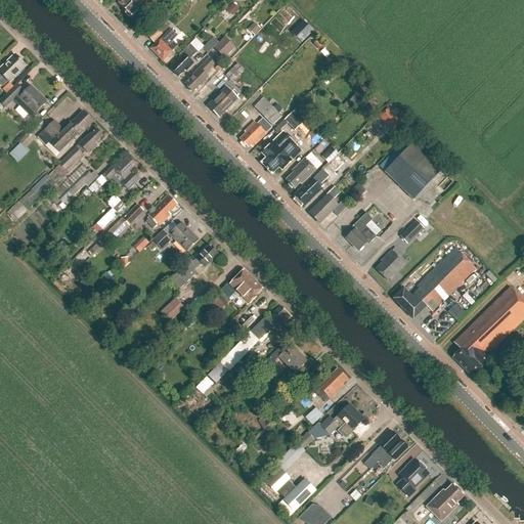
[(122,0),(119,3),(125,10),(126,11),(125,14),(128,17),(131,17),(132,17),(147,1),(146,0),(122,0)]
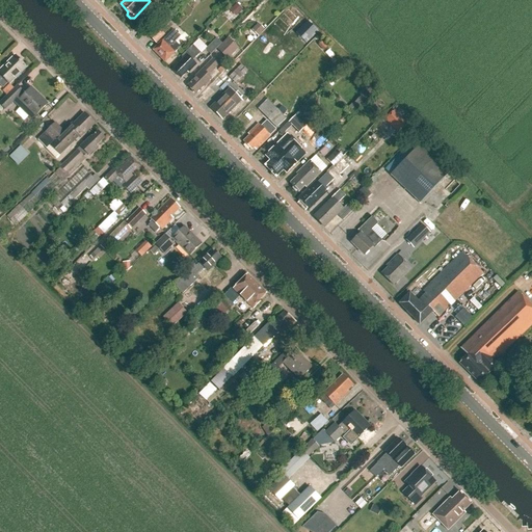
[(236,17),(243,9),(237,4),(230,11),(236,17)]
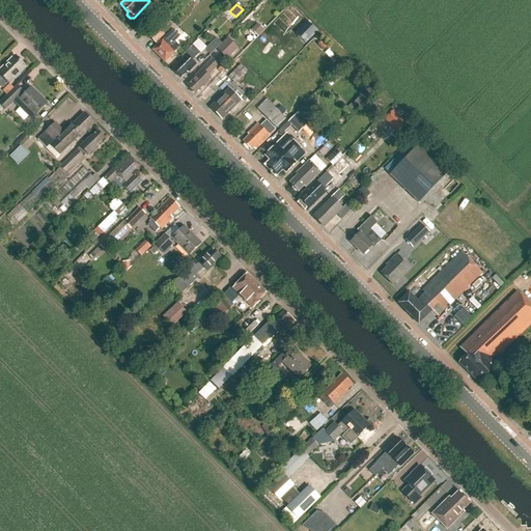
[(259,34),(267,29),(260,22),(253,28),(259,34)]
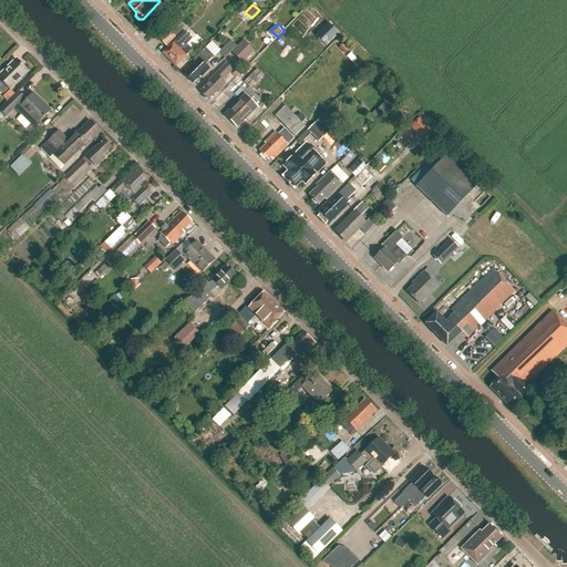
[(316,35),(327,47),(339,34),(328,23),(316,35)]
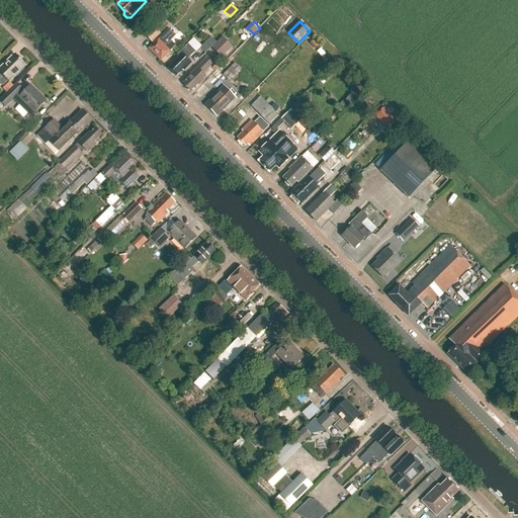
[(164,31),(157,23),(145,35),(154,44),(149,49),(161,61),(176,47),(170,40),(176,35),(169,28),(162,35),(161,34),(164,31)]
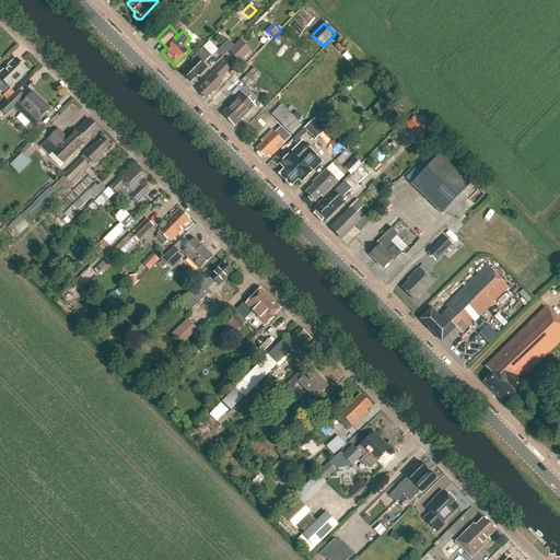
[(229,41),(217,53),(222,58),(234,46),(229,41)]
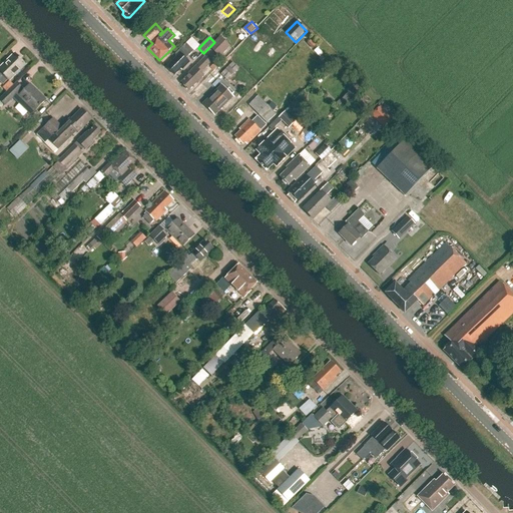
[(219,57),(230,47),(219,37),(209,47),(219,57)]
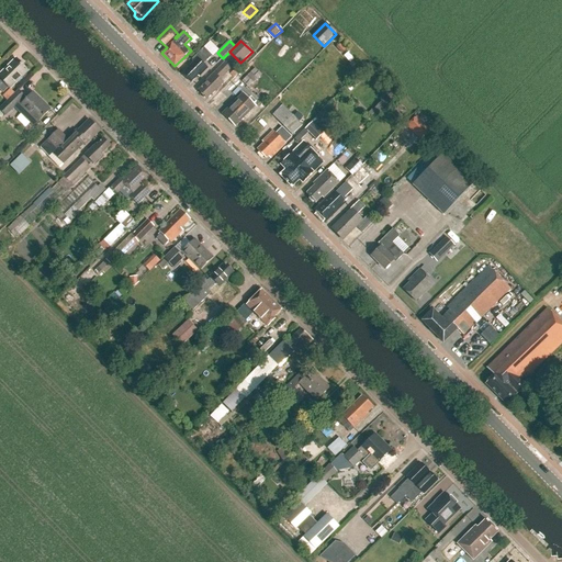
[(341,54),(346,51),(340,44),(336,48),(341,54)]
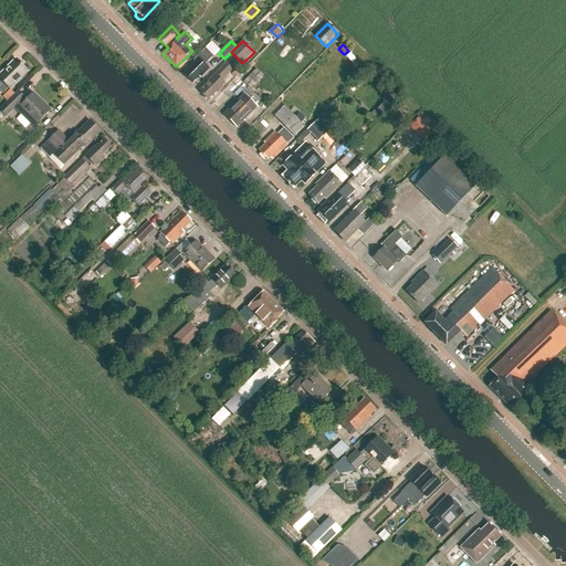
[(194,61),(196,62),(184,74),(192,83),(202,74),(203,75),(210,69),(206,64),(213,56),(206,48),(194,61)]
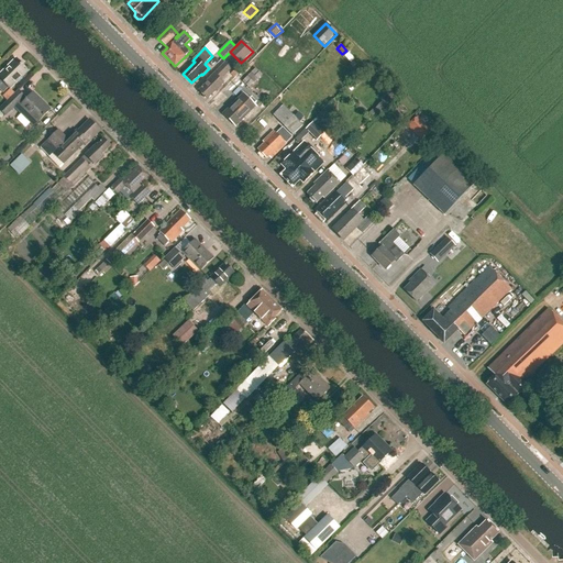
[(354,62),(355,61),(348,53),(344,57),(350,63),(351,64),(354,62)]
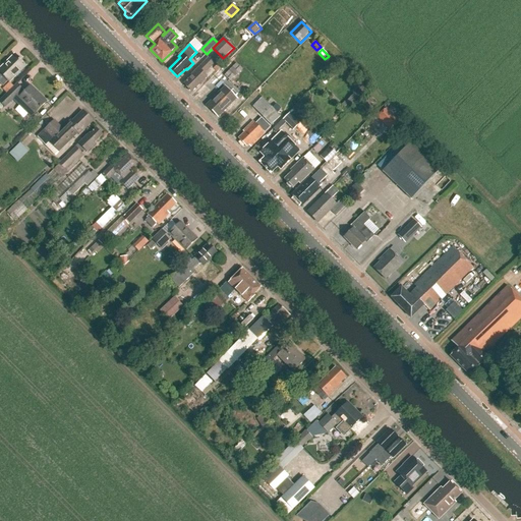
[(14,55),(0,68),(0,73),(8,82),(25,66),(14,55)]
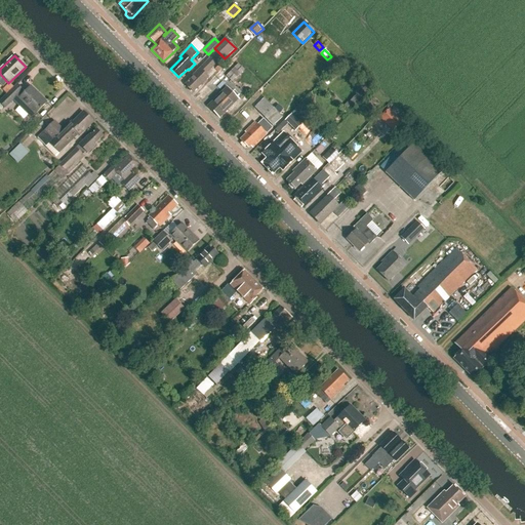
[(190,79),(191,79),(186,85),(194,92),(201,85),(202,86),(207,82),(205,81),(208,78),(205,75),(215,64),(209,58),(190,79)]
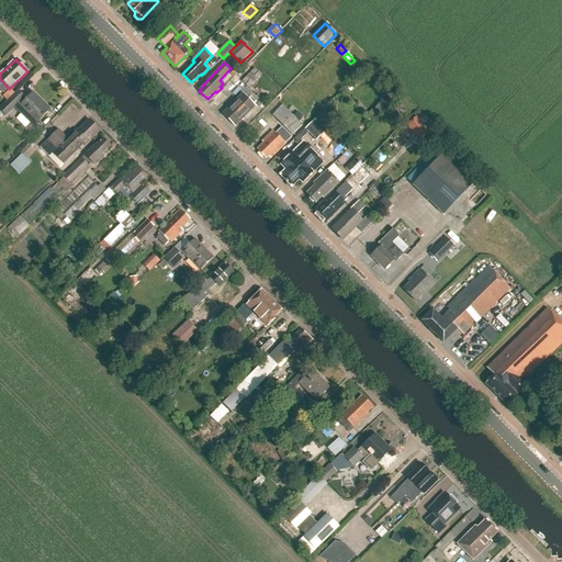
[(236,77),(242,81),(254,69),(248,64),(236,77)]
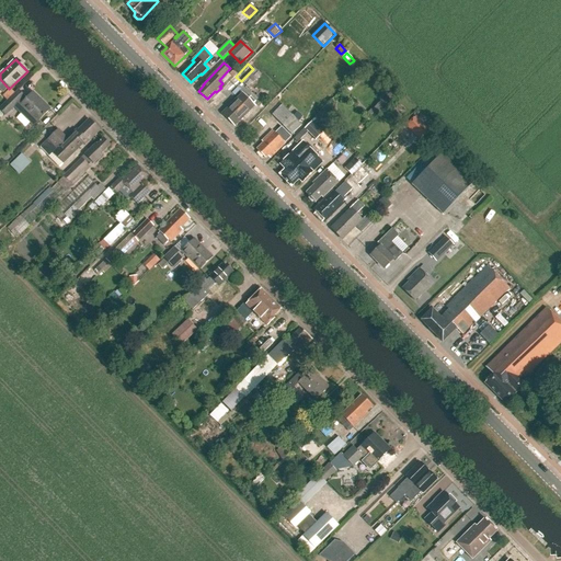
[(232,78),(240,70),(237,67),(229,75),(232,78)]
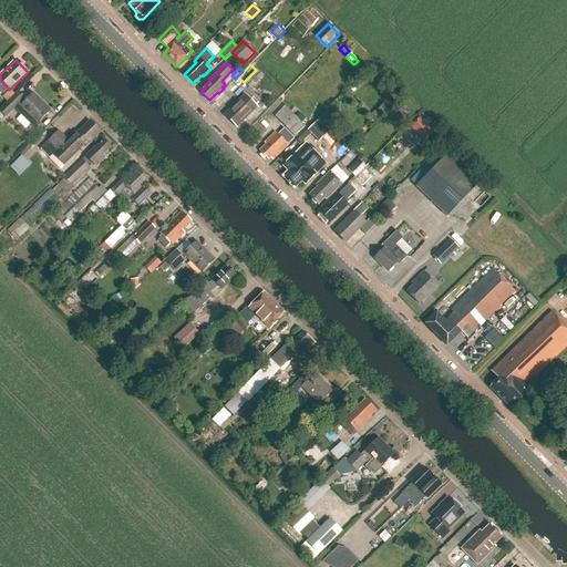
[(250,90),(263,76),(256,70),(244,82),(250,90)]
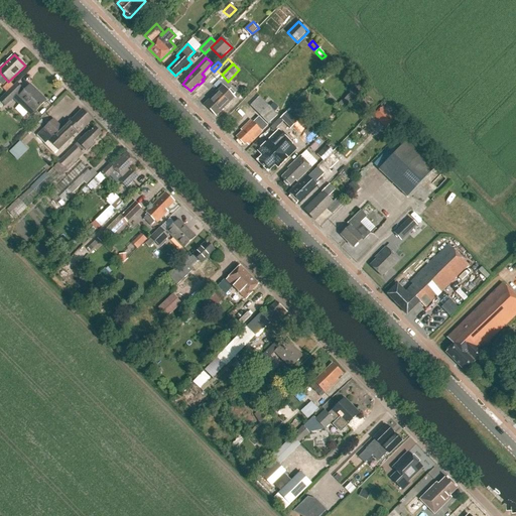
[(29,86),(24,91),(16,83),(0,99),(0,102),(5,108),(16,96),(33,113),(45,101),(29,86)]
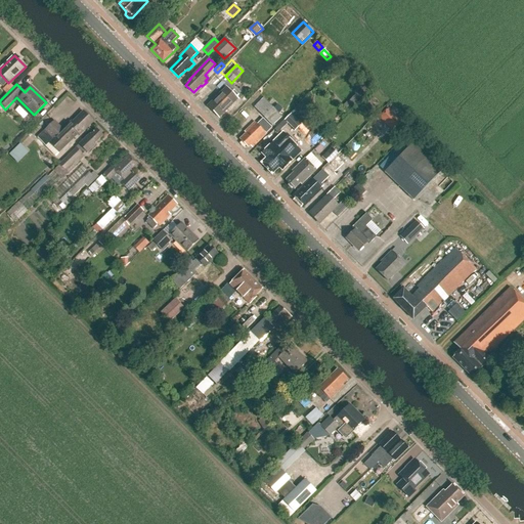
[(207,106),(219,119),(219,118),(238,99),(226,88),(207,106)]
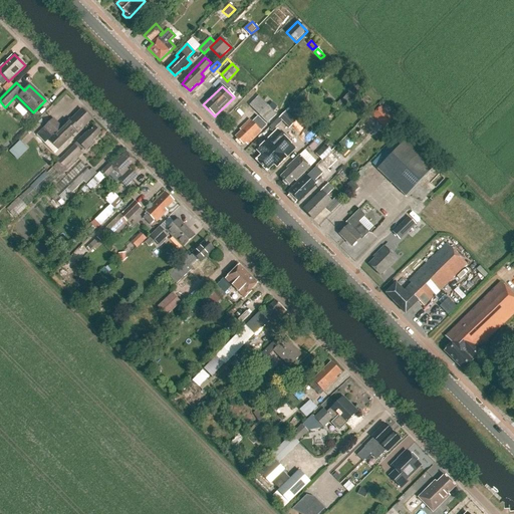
[(350,91),(342,100),(347,105),(356,97),(350,91)]
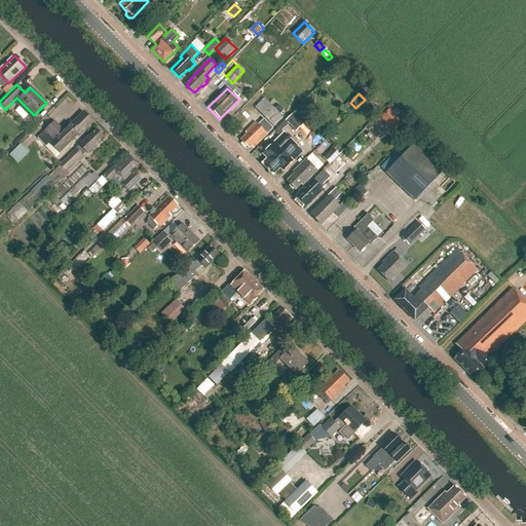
[(273,127),(283,118),(264,99),(255,108),(273,127)]
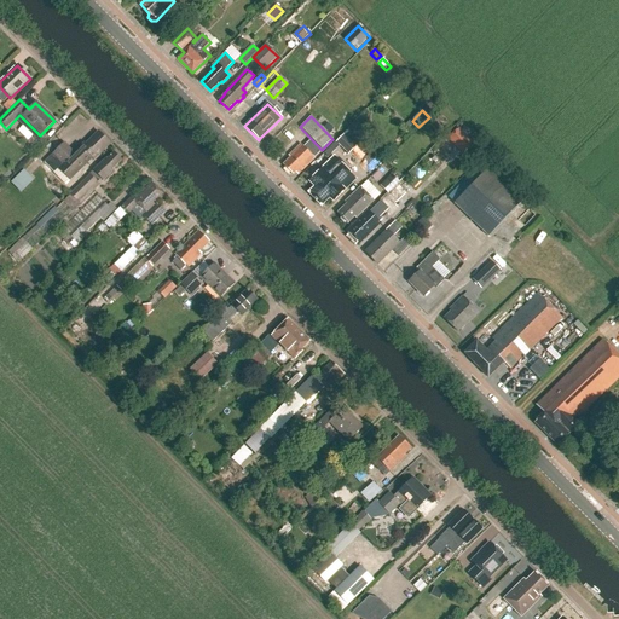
[(473,143),(458,129),(449,139),(463,154),(473,143)]
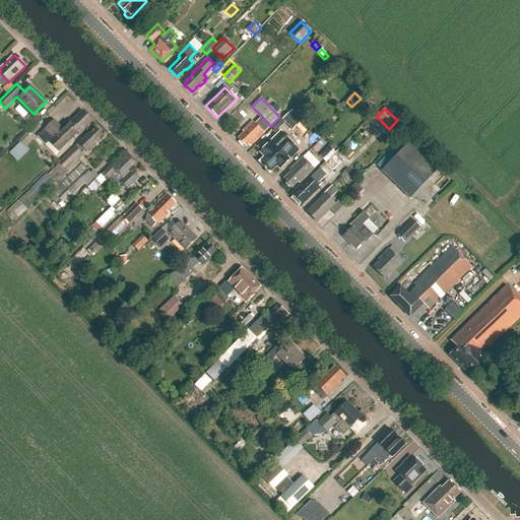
[(78,135),(92,121),(81,111),(71,121),(70,120),(62,128),(54,120),(37,137),(46,146),(50,141),(59,151),(77,133),(78,135)]
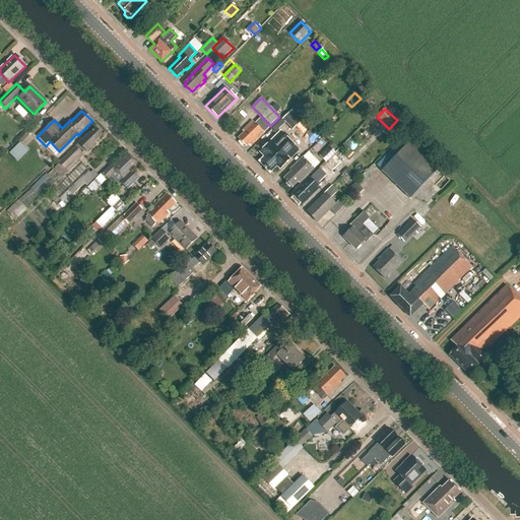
[(283,120),(295,131),(300,126),(288,115),(283,120)]
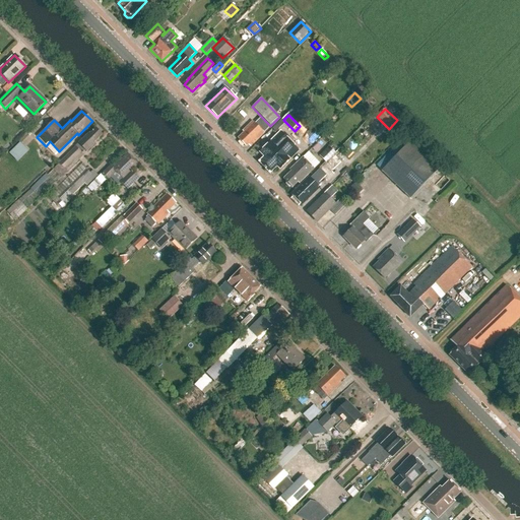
[(250,147),(264,133),(263,132),(269,127),(261,119),(255,124),(252,121),(242,131),(244,133),(238,139),(246,147),(248,144),(250,147)]
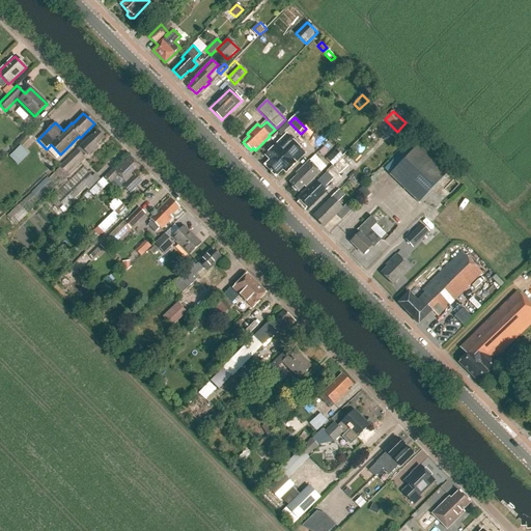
[(98,146),(96,145),(104,138),(96,132),(91,137),(90,136),(80,146),(80,147),(54,173),(62,182),(68,175),(66,173),(73,166),(76,169),(85,159),(83,157),(86,154),(88,156),(98,146)]
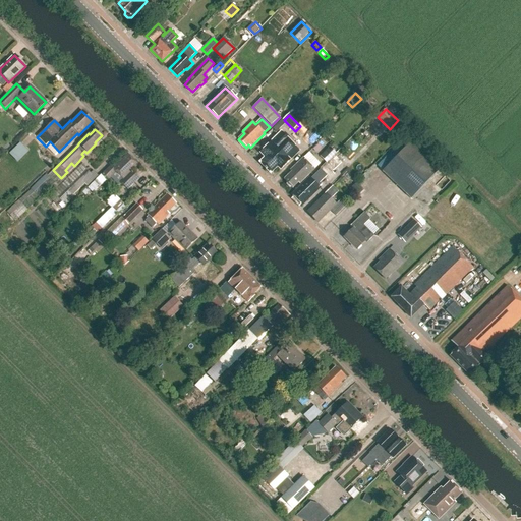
[(298,151),(280,132),(259,153),(265,158),(258,163),(270,174),(277,167),(280,170),(298,151)]
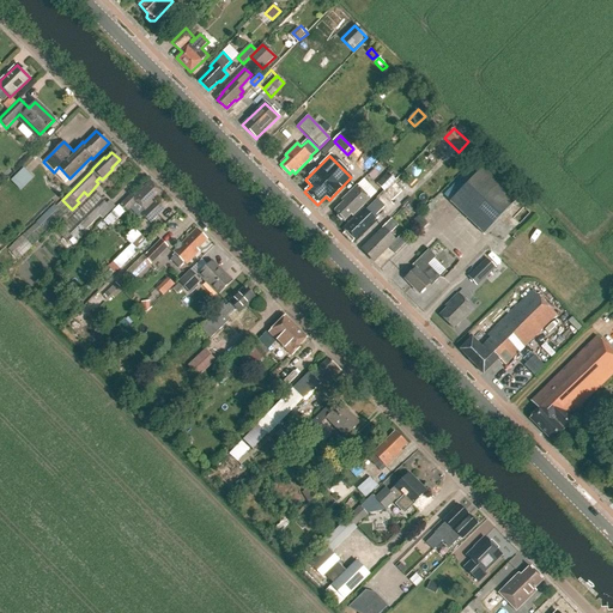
[(13,178),(23,189),(36,176),(26,165),(13,178)]
